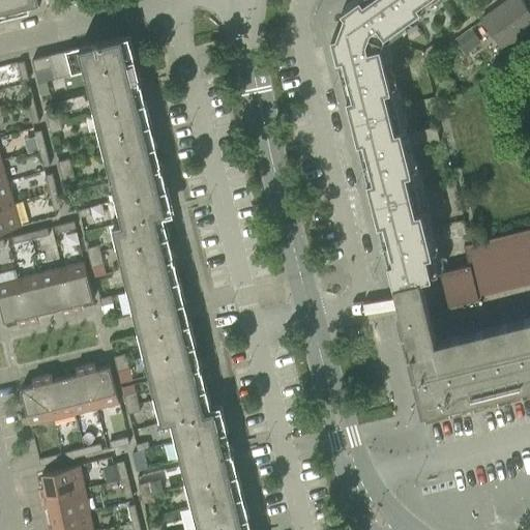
[(0,0),(0,9),(37,0),(0,0)]
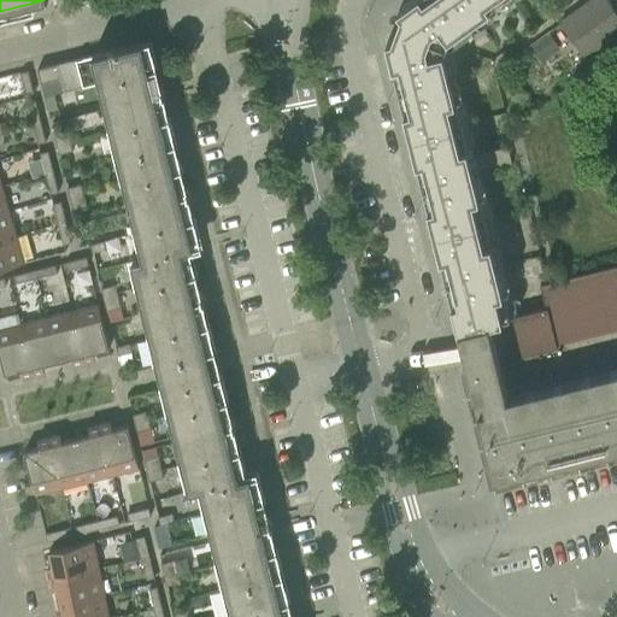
[(410,23),(409,29),(448,43),(451,35),(500,0),(410,0),(399,9),(410,23)]
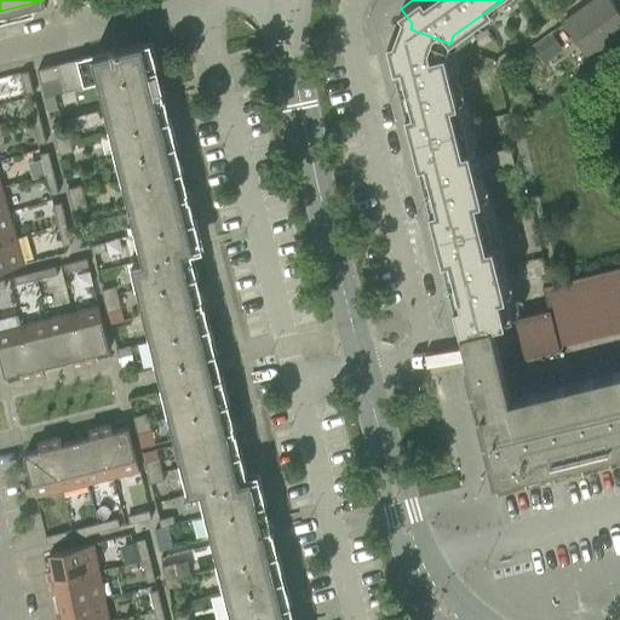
[(619,12),(610,0),(593,0),(563,22),(586,56),(619,30),(619,12)]
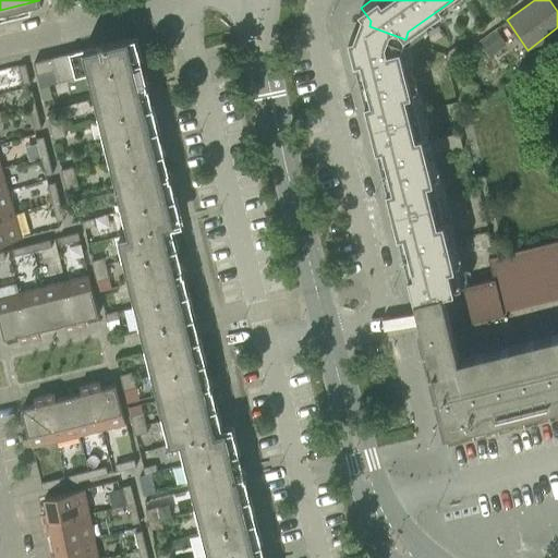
[(405,39),(370,26),(367,31),(351,35),(373,122),(419,111),(402,46),(405,39)]
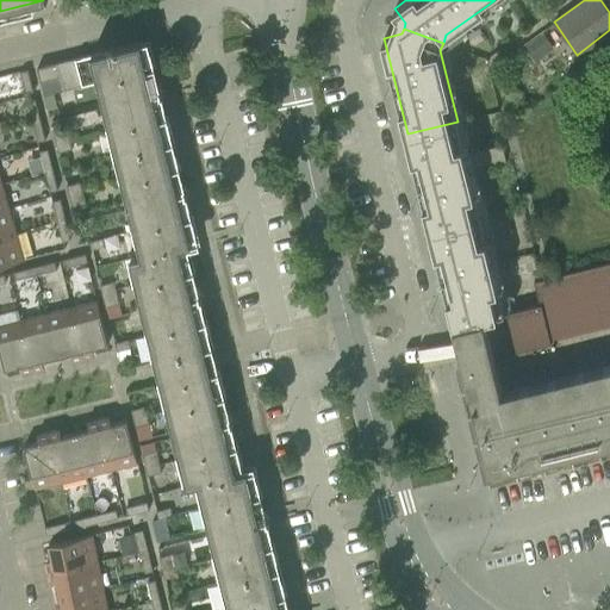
[(540,36),(526,47),(535,61),(551,50),(540,36)]
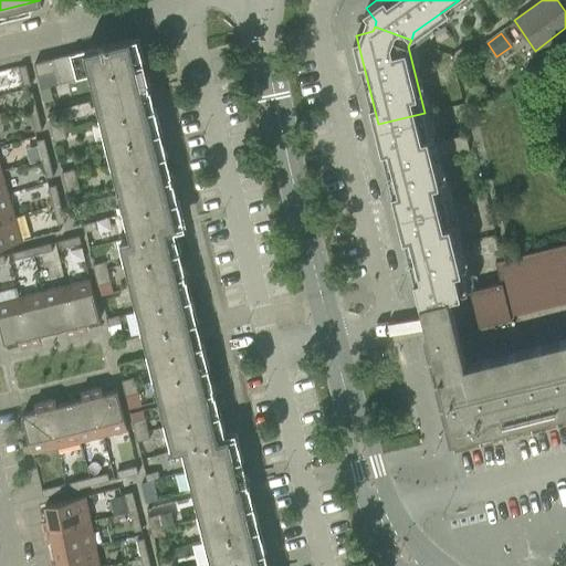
[(152,91),(150,88),(148,77),(142,79),(132,38),(34,62),(41,88),(60,83),(92,75),(108,144),(155,132),(145,93),(152,91)]
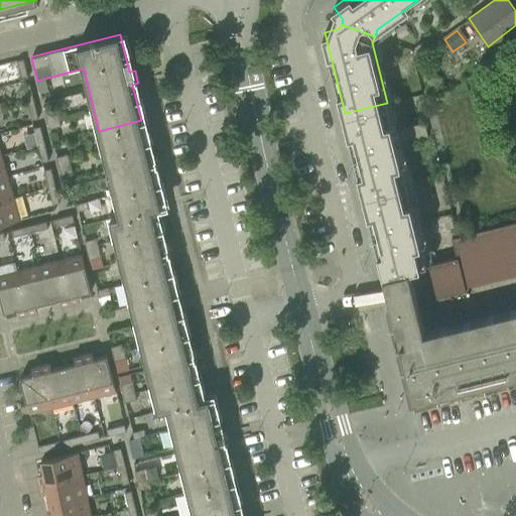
[(23,58),(17,60),(21,78),(28,76),(23,58)]
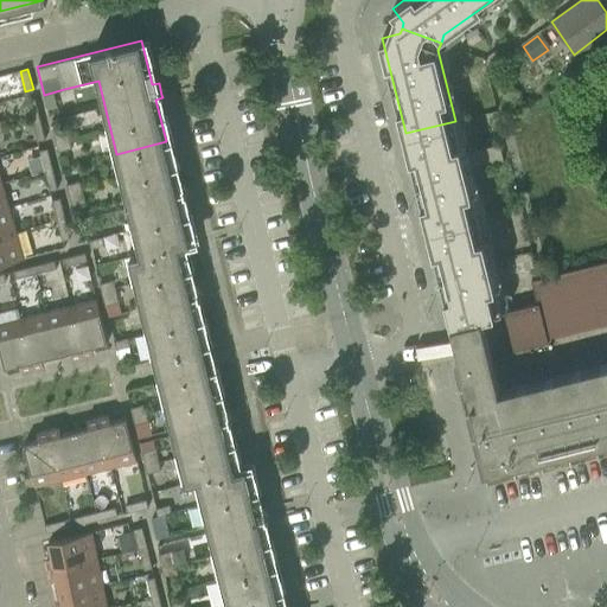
[(34,98),(27,100),(32,120),(40,119),(34,98)]
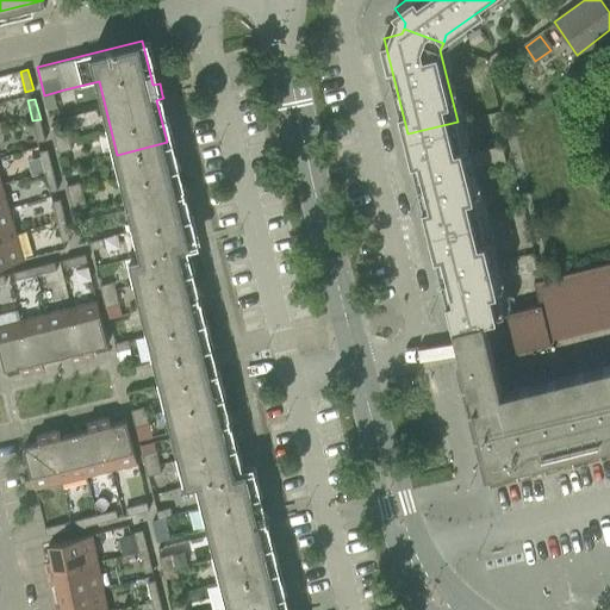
[(45,139),(41,119),(32,120),(37,142),(45,139)]
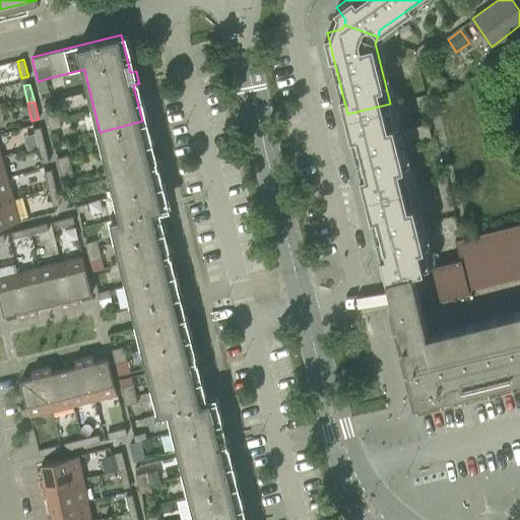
[(397,131),(390,104),(347,114),(368,195),(410,184),(400,144),(432,136),(428,123),(397,131)]
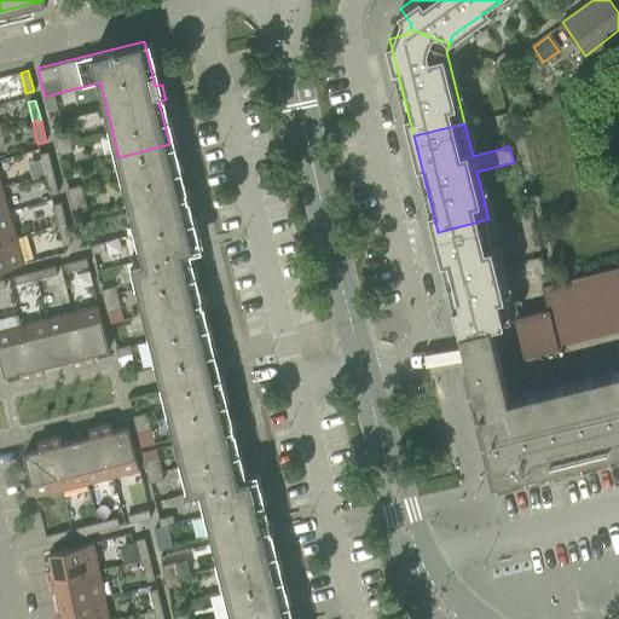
[(68,128),(53,131),(59,154),(73,150),(68,128)]
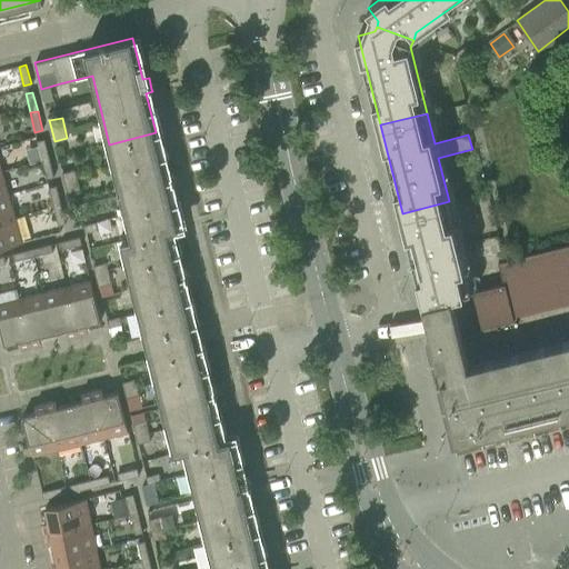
[(156,132),(109,145),(132,238),(168,229),(169,230),(179,227),(169,186),(175,185),(171,171),(166,172),(156,132)]
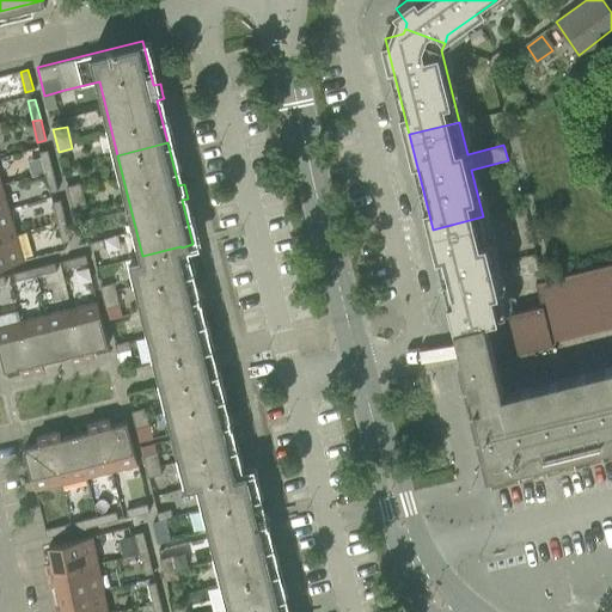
[(40,151),(46,171),(53,170),(48,150),(40,151)]
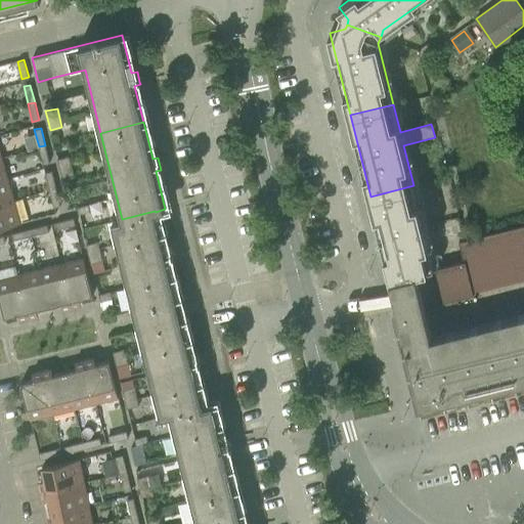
[(45,145),(39,146),(43,164),(49,163),(45,145)]
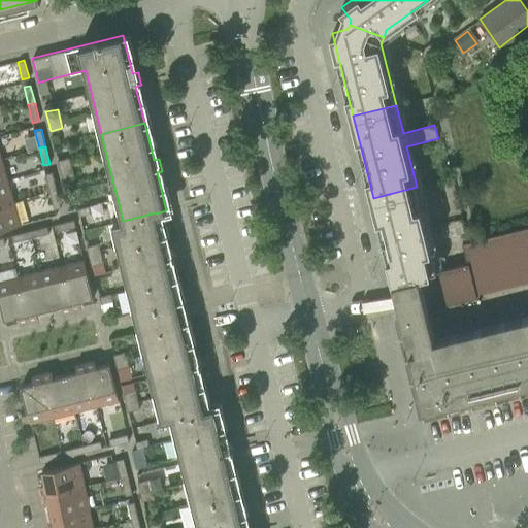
[(69,157),(58,160),(63,179),(74,176),(69,157)]
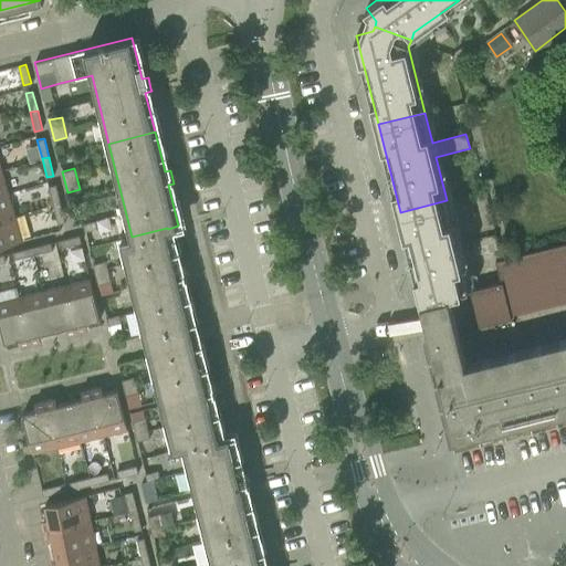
[(55,185),(49,186),(53,205),(61,202),(55,185)]
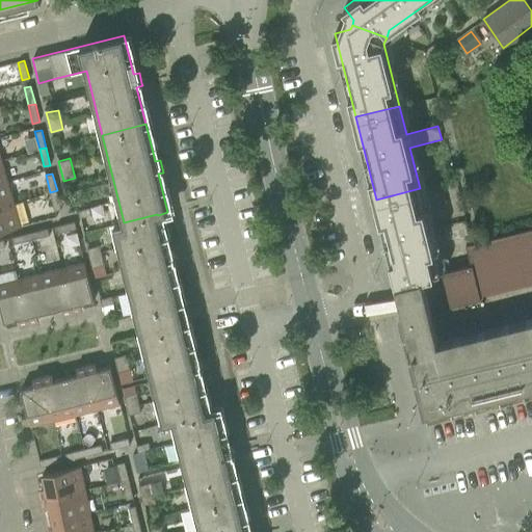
[(0,207),(15,203),(8,181),(0,183),(0,207)]
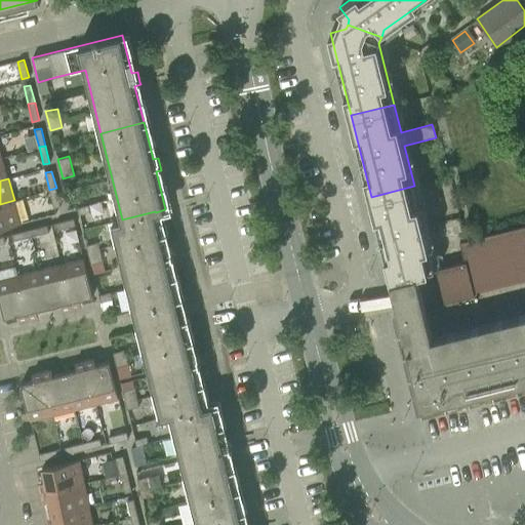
[(414,186),(371,197),(392,279),(435,269),(414,186)]
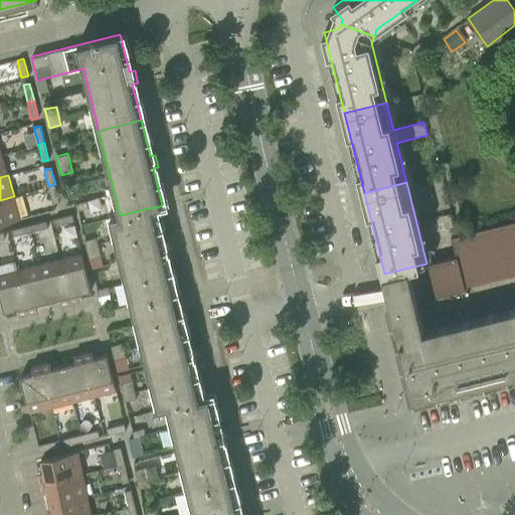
[(59,202),(55,184),(48,186),(52,203),(59,202)]
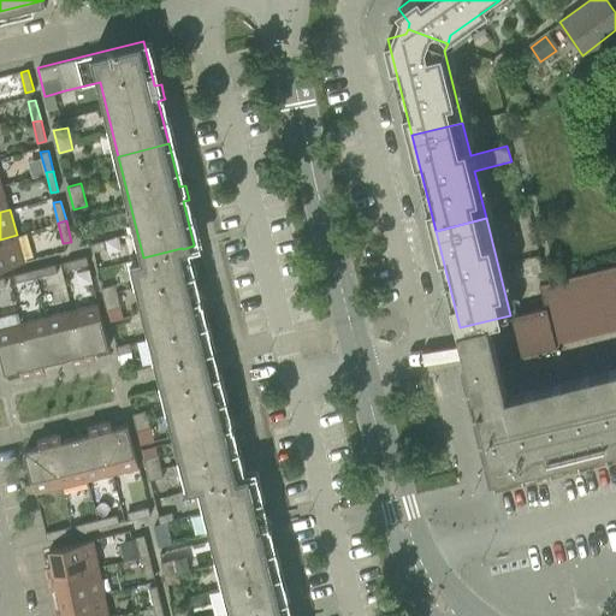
[(17,235),(0,240),(0,267),(24,261),(17,235)]
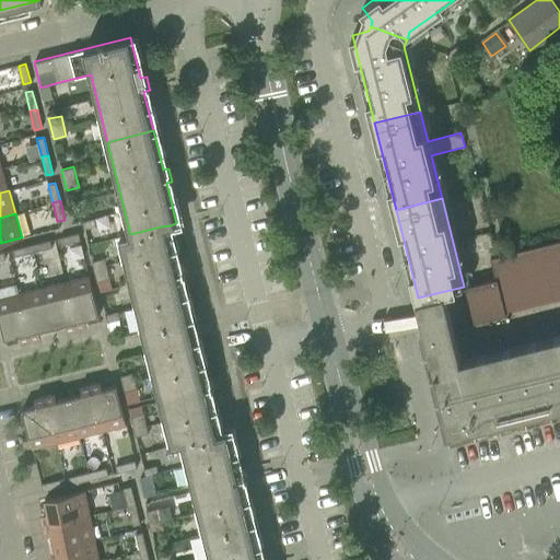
[(95,218),(82,221),(84,229),(96,225),(95,218)]
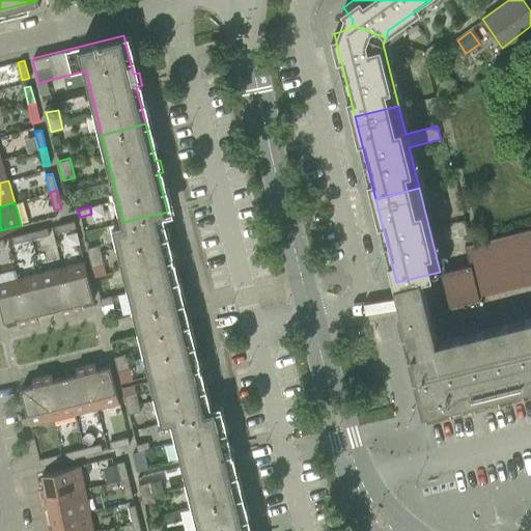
[(167,251),(158,215),(157,214),(123,222),(114,224),(138,323),(182,312),(170,264),(175,262),(172,250),(167,251)]
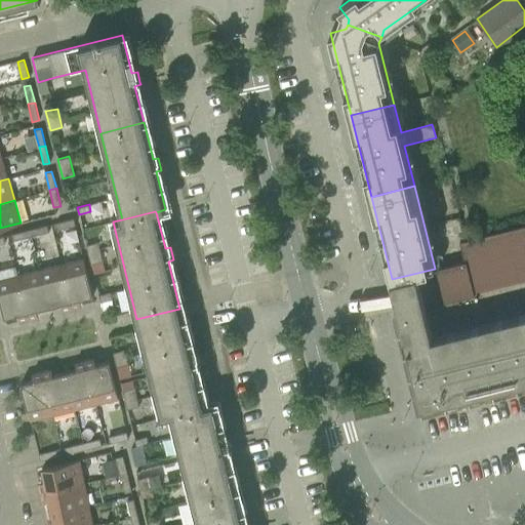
[(74,218),(56,223),(57,230),(75,225),(74,218)]
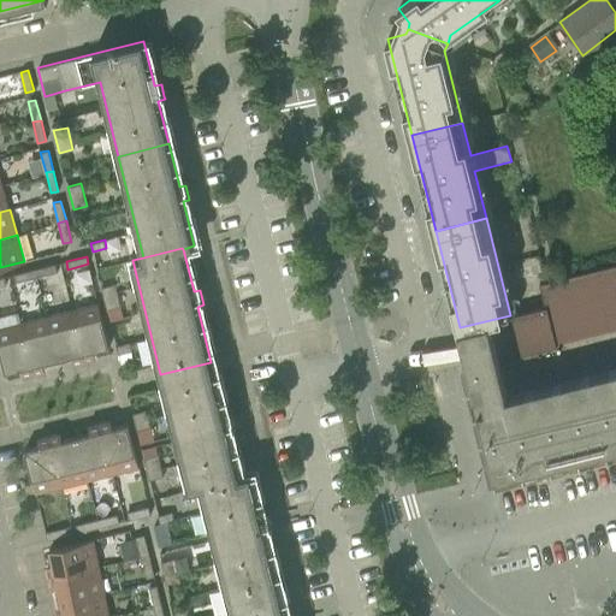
[(55,264),(35,270),(36,277),(58,272),(55,264)]
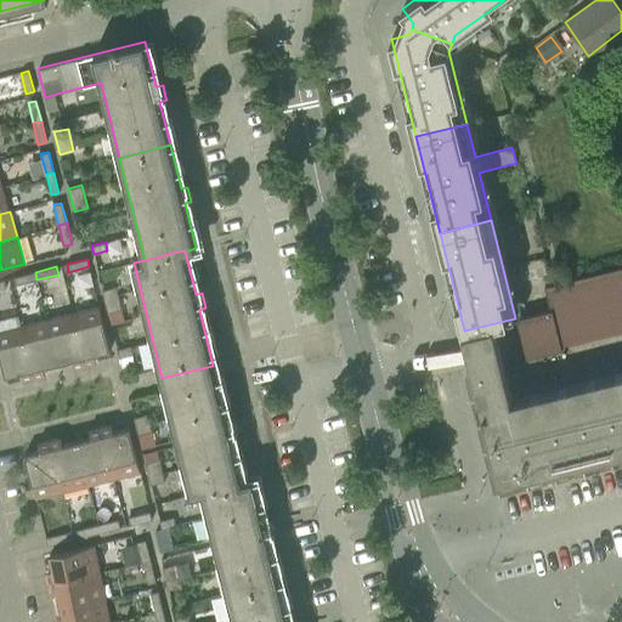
[(621,266),(544,286),(550,310),(515,318),(464,331),(474,372),(501,479),(621,448),(621,266)]
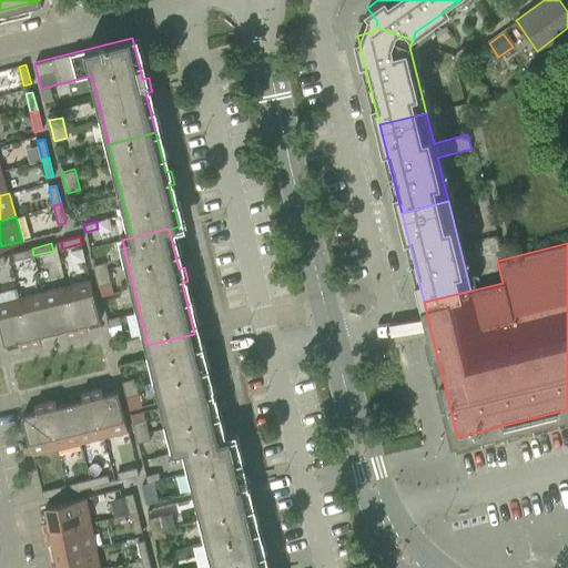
[(33,255),(32,249),(13,253),(14,260),(33,255)]
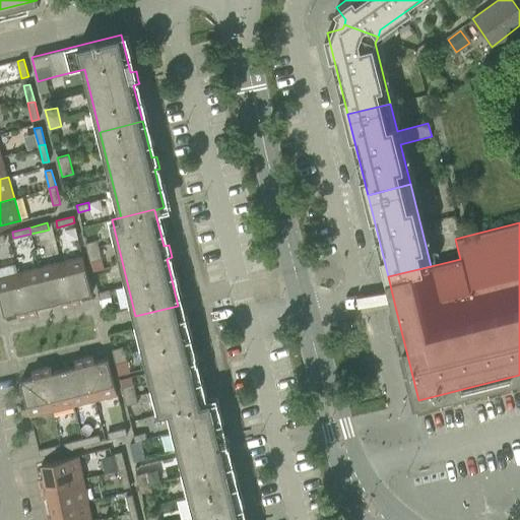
[(102,258),(98,240),(85,243),(90,261),(102,258)]
